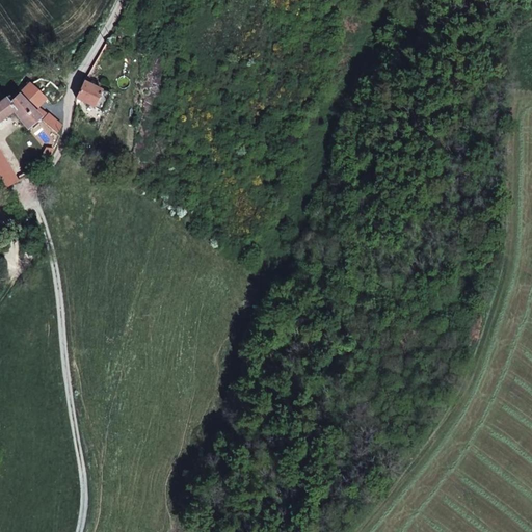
[(30,82),(17,96),(33,111),(46,99),(30,82)]
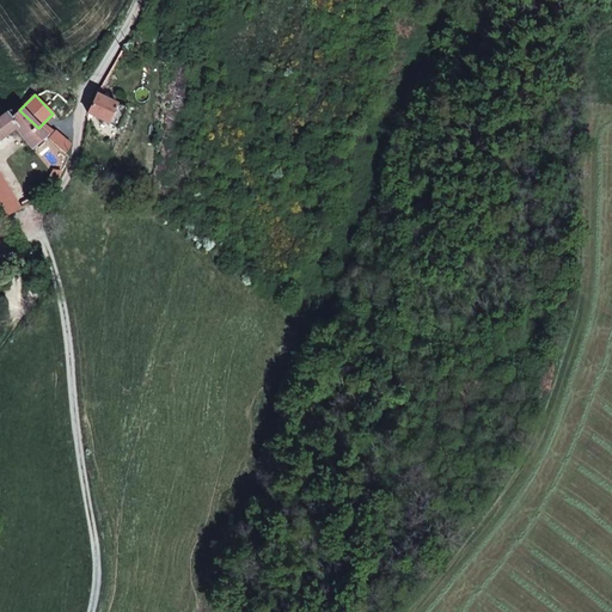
[(117,104),(97,95),(87,114),(108,123),(117,104)]
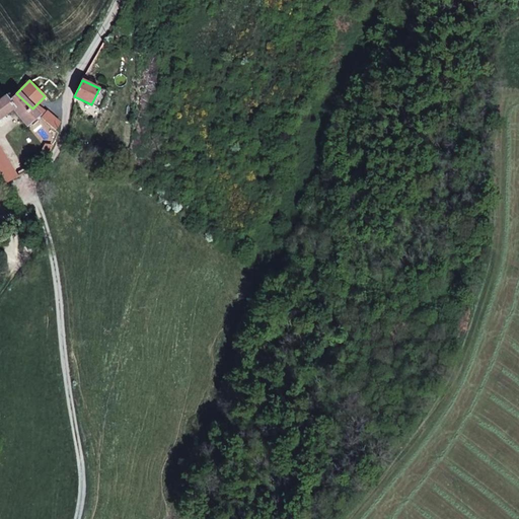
[(0,120),(14,110),(28,127),(41,116),(32,108),(16,93),(8,100),(6,96),(0,99),(0,120)]
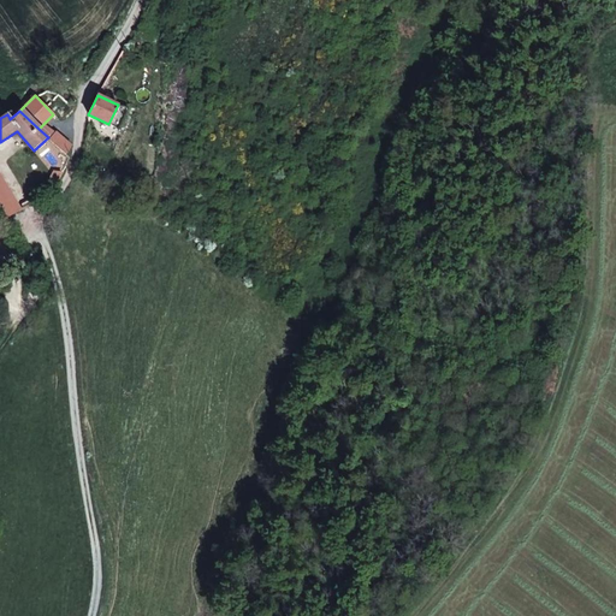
[(57,131),(49,138),(66,154),(71,146),(57,131)]
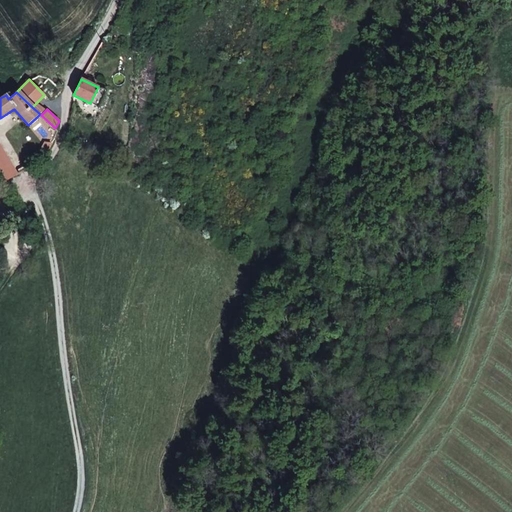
[(0,175),(4,182),(17,175),(0,145),(0,175)]
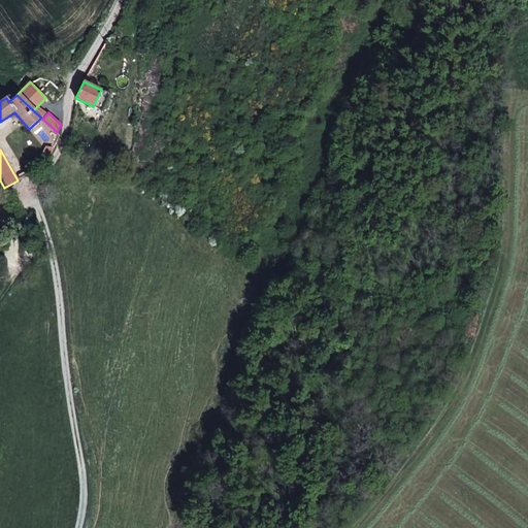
All buildings are outlined.
